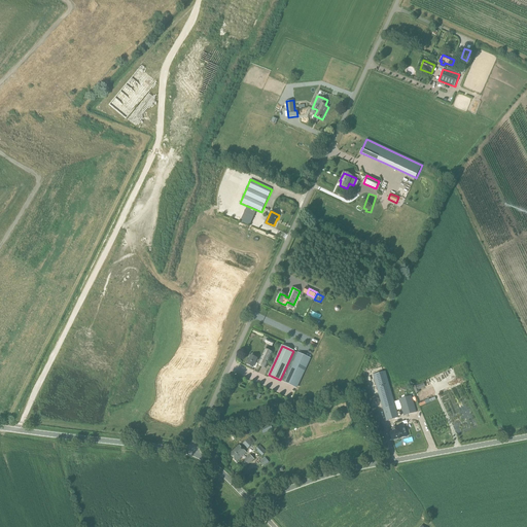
[(251,356),(247,364),(253,367),(255,362),(258,363),(257,364),(266,369),(273,353),(265,349),(259,360),(257,359),(257,358),(251,356)]
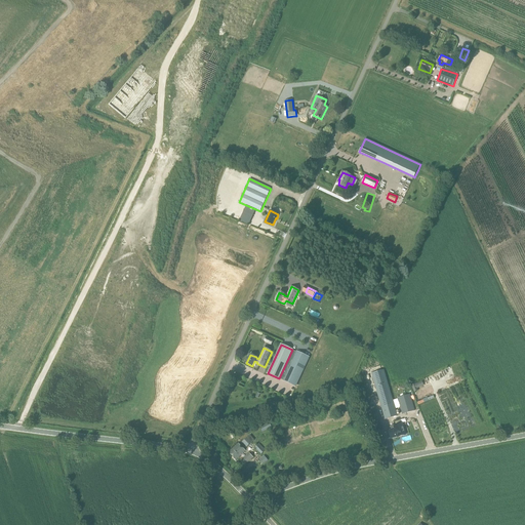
[(284,381),(296,387),(310,358),(297,352),(284,381)]
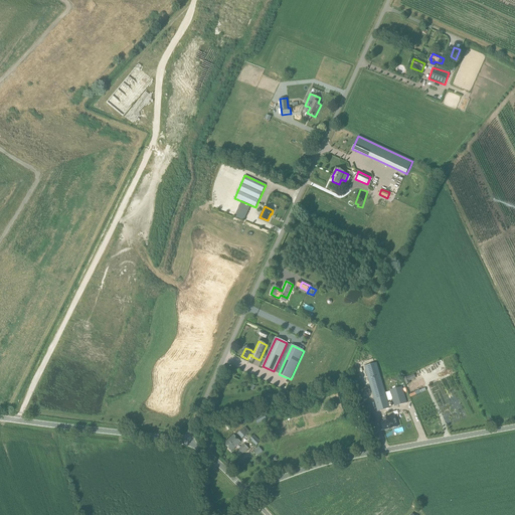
[(376,363),(365,366),(377,411),(389,408),(376,363)]
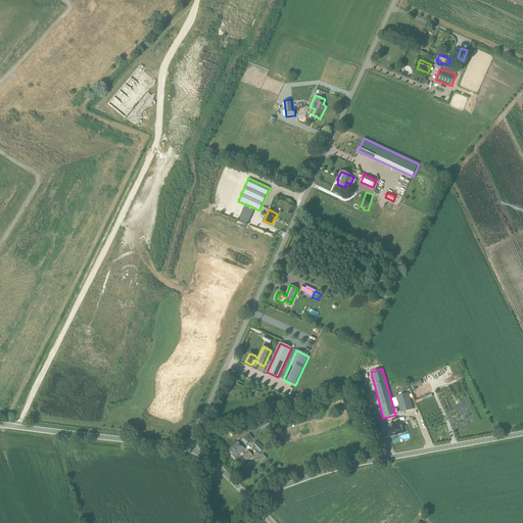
[(416,387),(422,384),(420,380),(419,381),(419,379),(413,381),(414,383),(410,384),(413,391),(417,389),(416,387)]
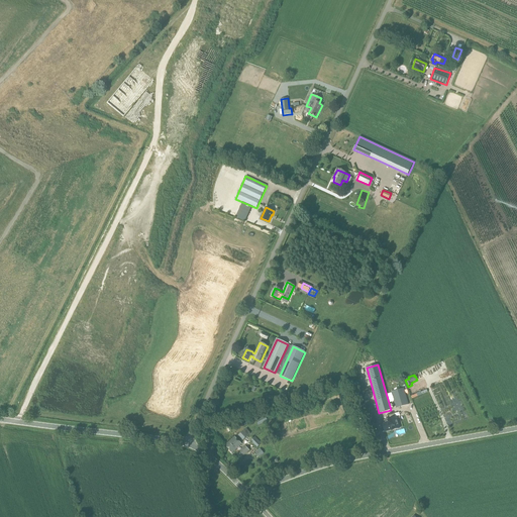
[(396,408),(409,405),(404,388),(392,392),(396,408)]
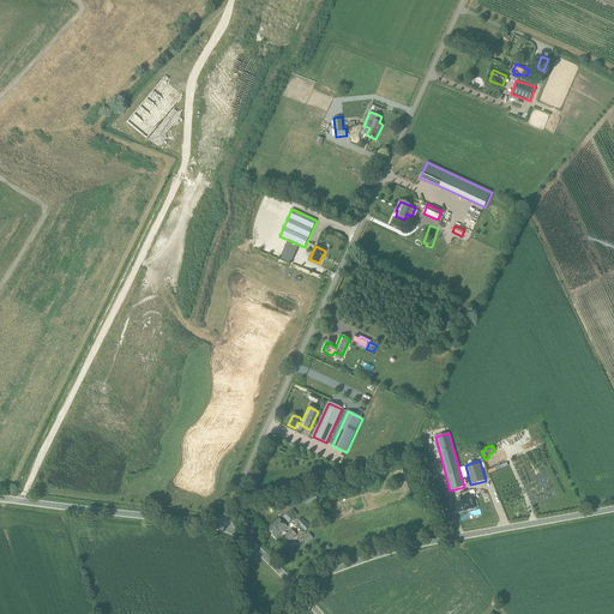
[(420,468),(423,476),(433,473),(431,469),(427,470),(425,465),(420,468)]
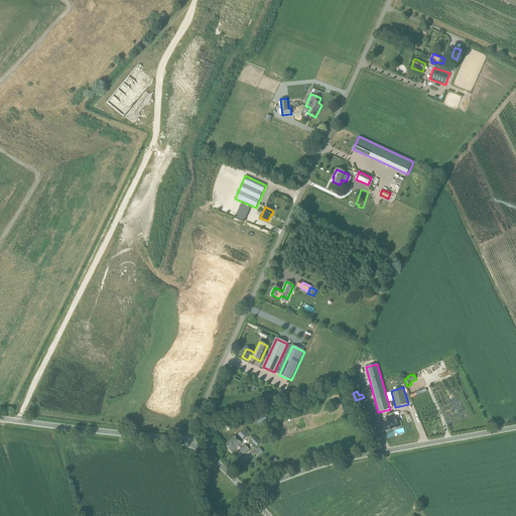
[(363,417),(373,413),(368,398),(358,402),(363,417)]
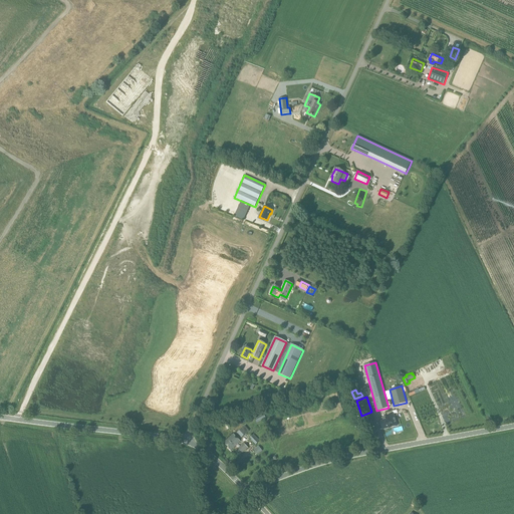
[(232,423),(234,428),(254,418),(252,413),(232,423)]
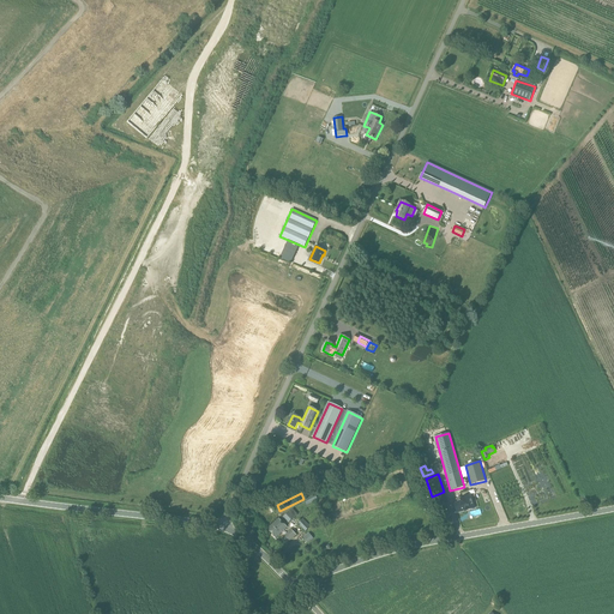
[(432,498),(435,507),(449,503),(445,493),(432,498)]
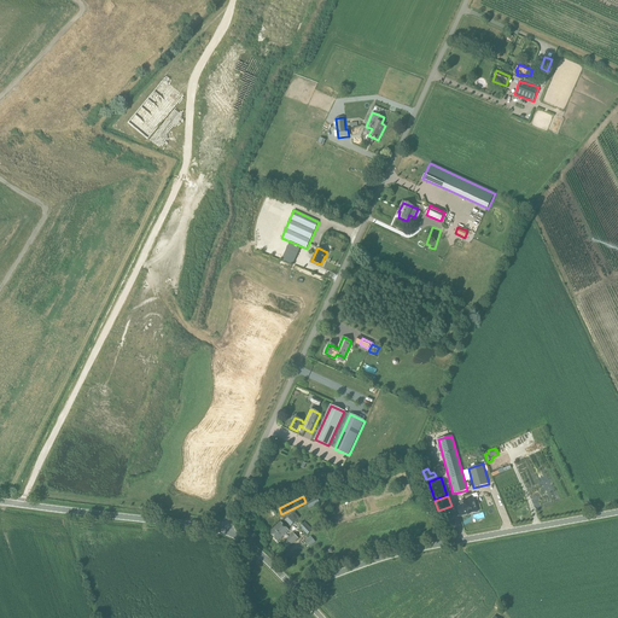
[(308,509),(320,503),(316,497),(305,503),(308,509)]
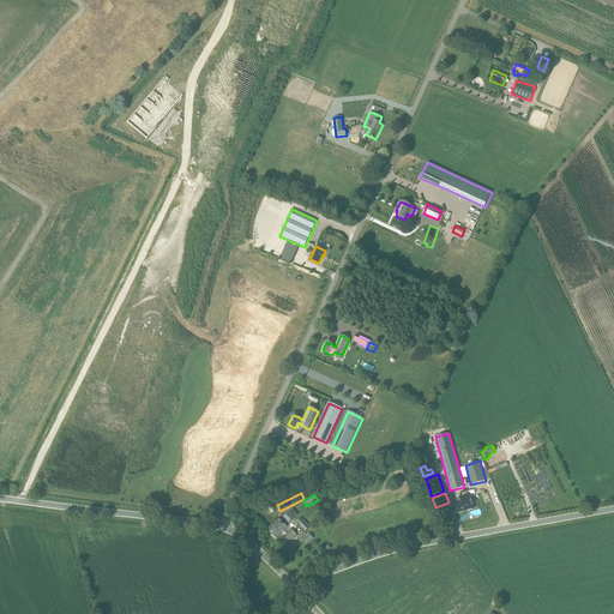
[(461,498),(457,499),(458,503),(455,504),(457,513),(464,511),(464,510),(467,510),(467,511),(474,509),(473,504),(474,504),(473,500),(471,500),(470,495),(461,499),(461,498)]
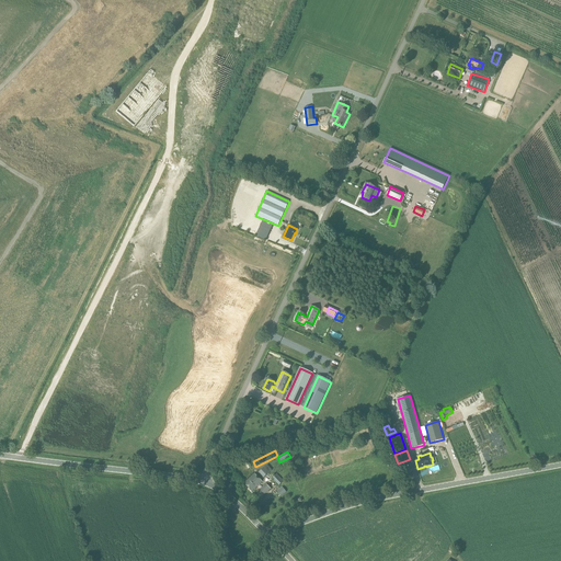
[(263,478),(268,473),(272,470),(268,465),(264,468),(259,473),(263,478)]
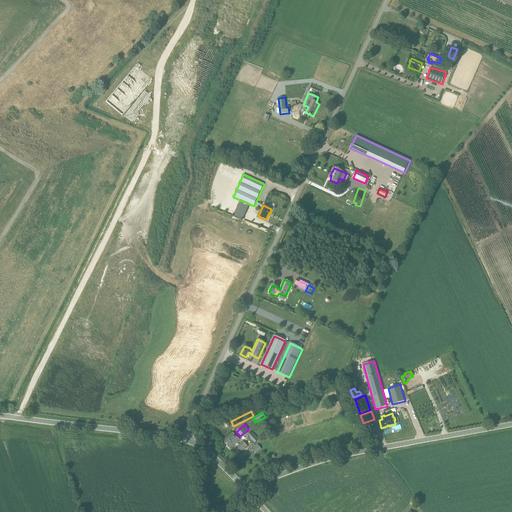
[(223,441),(230,449),(239,440),(232,433),(223,441)]
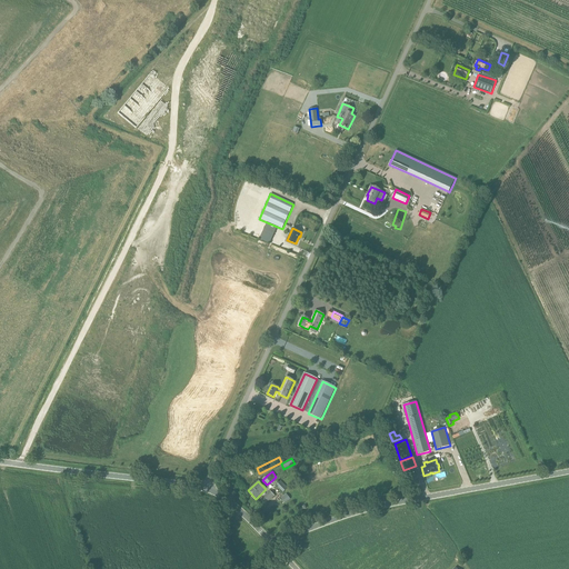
[(276,486),(283,492),(288,488),(280,481),(276,486)]
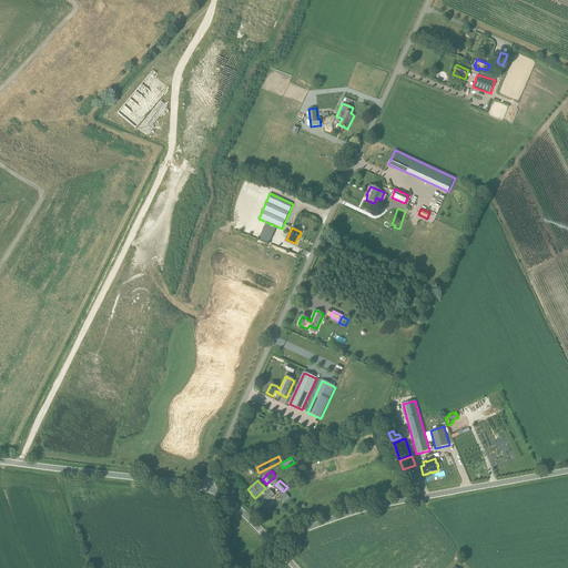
[(265,503),(274,495),(270,490),(261,498),(265,503)]
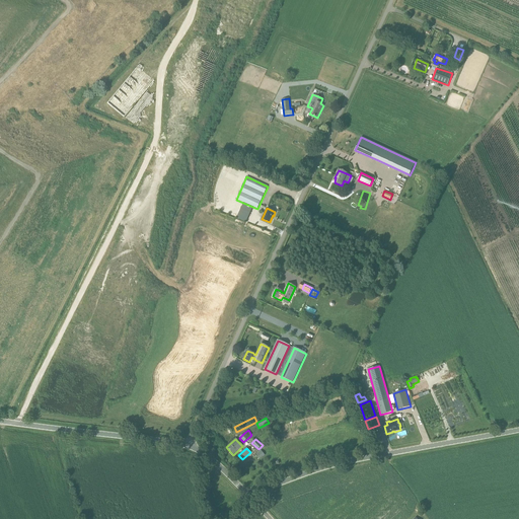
[(256,454),(260,459),(265,455),(262,450),(256,454)]
